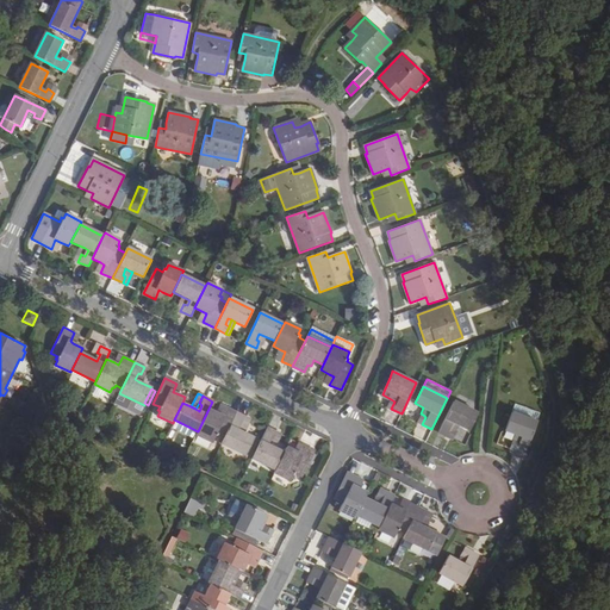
[(450,430),(454,431),(458,424),(468,430),(477,414),(453,402),(439,431),(448,436),(450,430)]
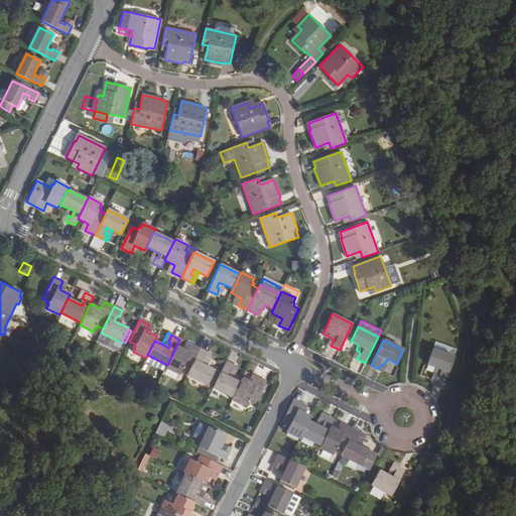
[(189,371),(201,349),(190,345),(186,351),(182,349),(176,346),(167,365),(165,368),(178,374),(179,374),(181,370),(182,371),(183,368),(189,371)]
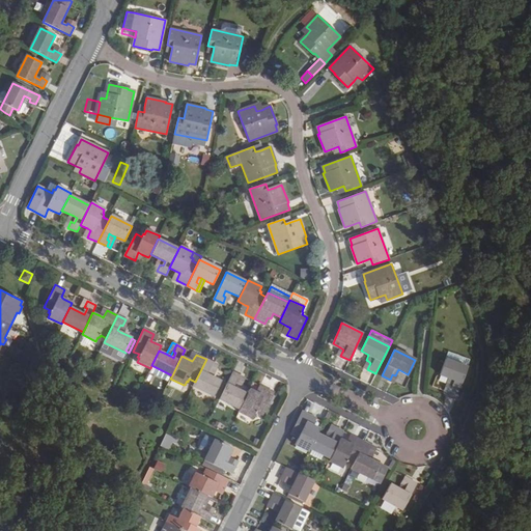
[(449,355),(446,360),(468,368),(470,362),(449,355)]
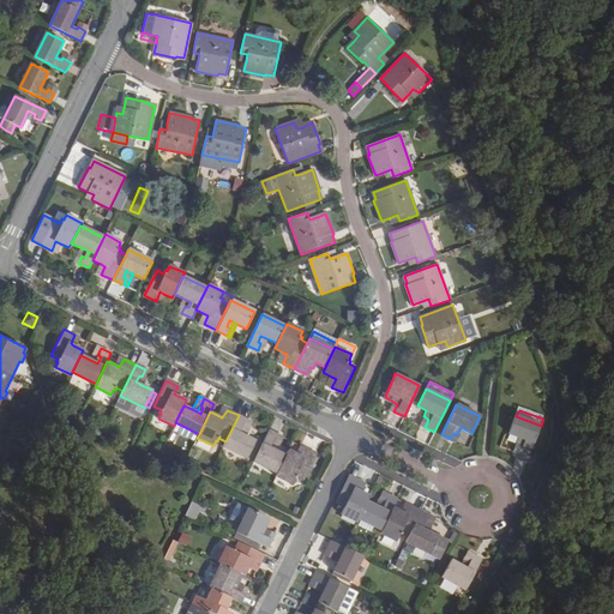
[(72,414),(68,423),(76,427),(79,417),(72,414)]
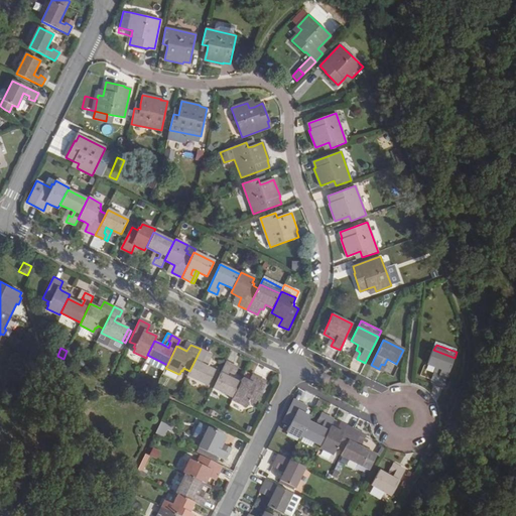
[(209,354),(201,349),(189,371),(187,375),(213,387),(219,375),(214,372),(215,371),(204,365),(201,364),(204,358),(207,360),(209,354)]
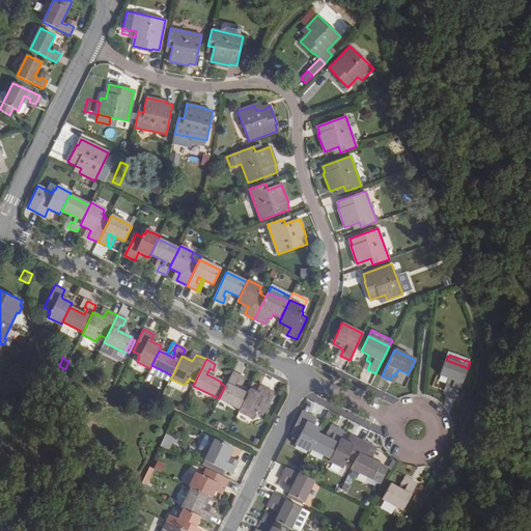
[(446,360),(441,375),(453,381),(449,392),(458,396),(468,368),(446,360)]
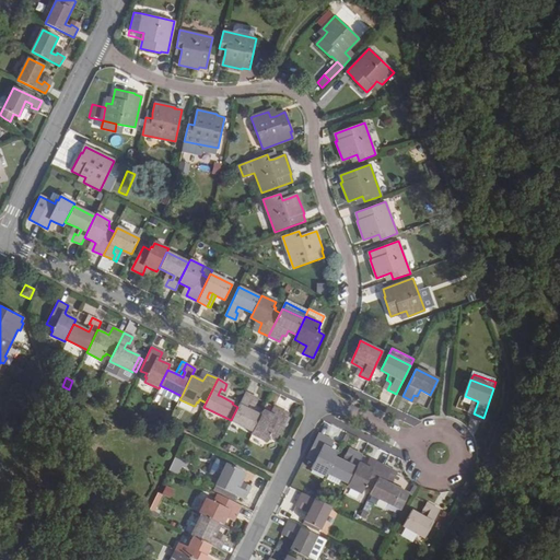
[(182,396),(160,385),(159,388),(156,392),(178,403),(179,399),(182,396)]
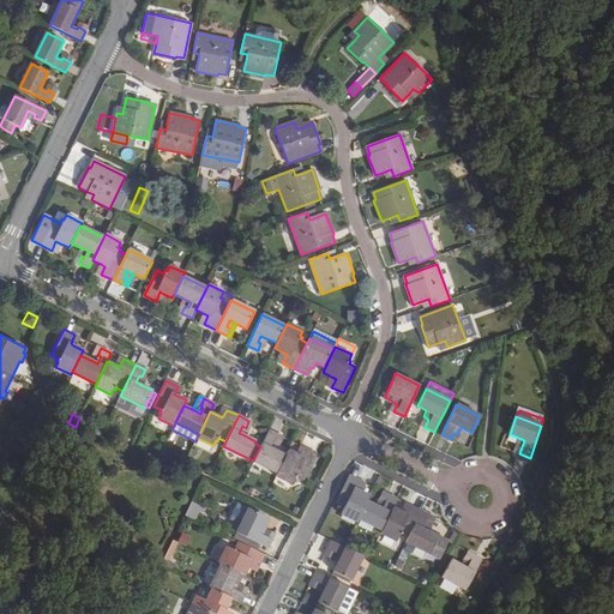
[(278,473),(287,456),(270,447),(272,441),(276,443),(280,435),(269,431),(260,446),(253,461),(278,473)]
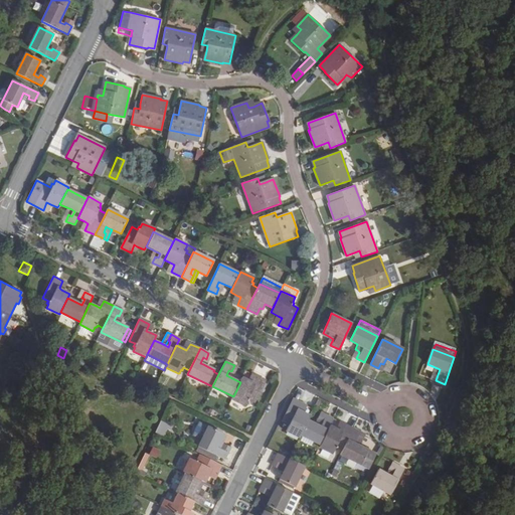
[(440,369),(427,364),(426,367),(435,370),(432,379),(436,380),(440,369)]
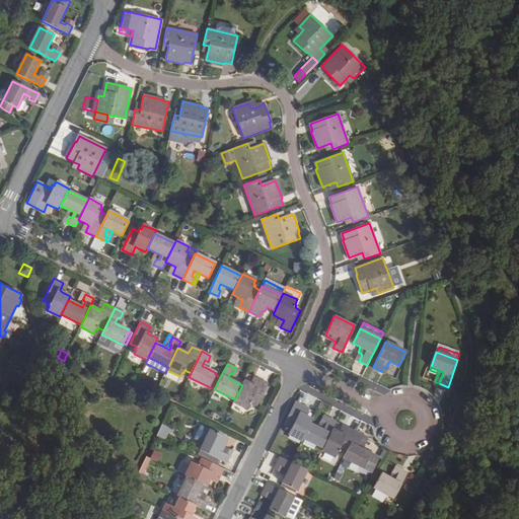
[(179,376),(166,370),(165,373),(164,375),(176,382),(179,376)]
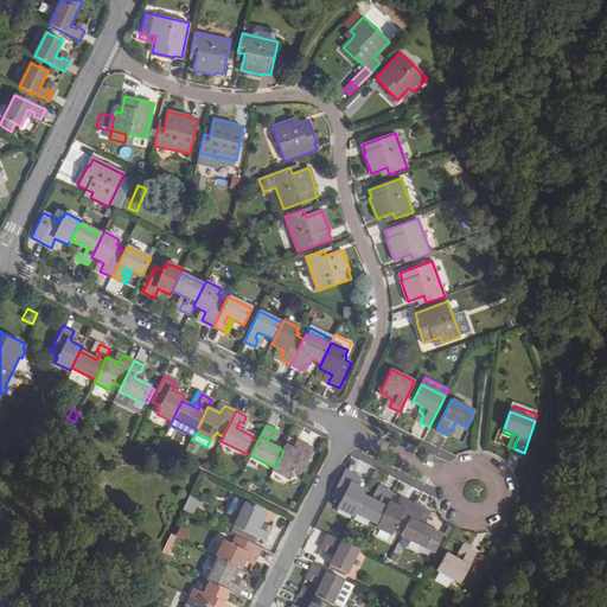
[(294,449),(286,446),(283,451),(275,467),(273,471),(289,478),(292,473),(294,474),(295,472),(301,475),(307,462),(313,453),(314,449),(302,443),(299,452),(294,449)]
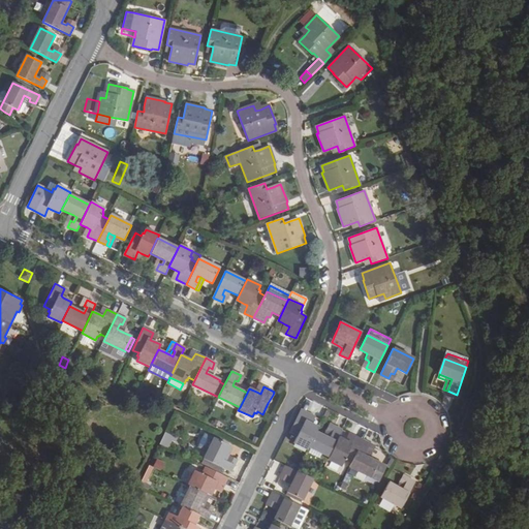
[(293,442),(307,448),(308,446),(315,431),(317,427),(309,424),(307,422),(310,414),(301,410),(290,432),(296,435),(293,437),(296,438),(293,442)]
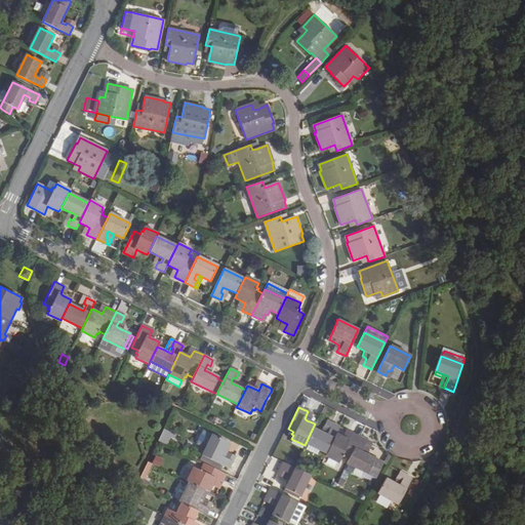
[(335,434),(339,427),(330,422),(327,429),(324,427),(321,432),(313,428),(306,443),(308,444),(319,449),(326,452),(335,434)]
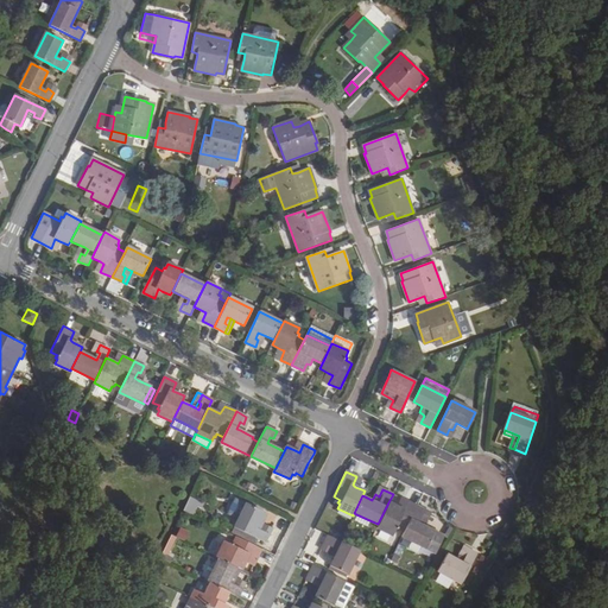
[(198,502),(189,498),(183,511),(191,514),(198,502)]
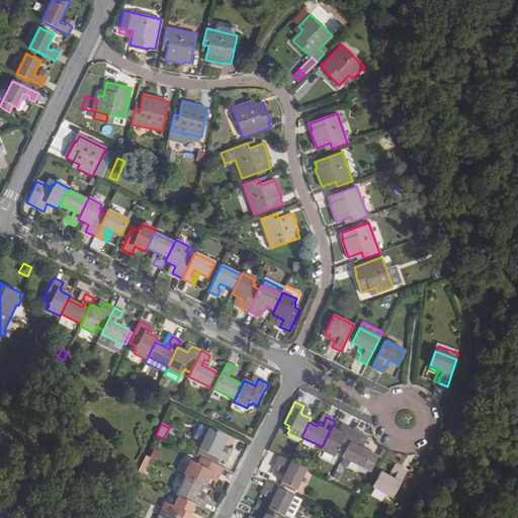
[(202,443),(209,430),(200,425),(193,439),(202,443)]
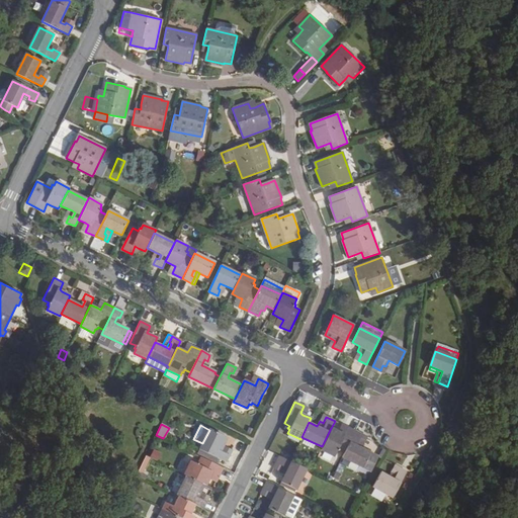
[(344,452),(355,431),(345,427),(341,433),(338,431),(331,428),(322,446),(321,449),(334,455),(336,451),(338,452),(339,450),(344,452)]
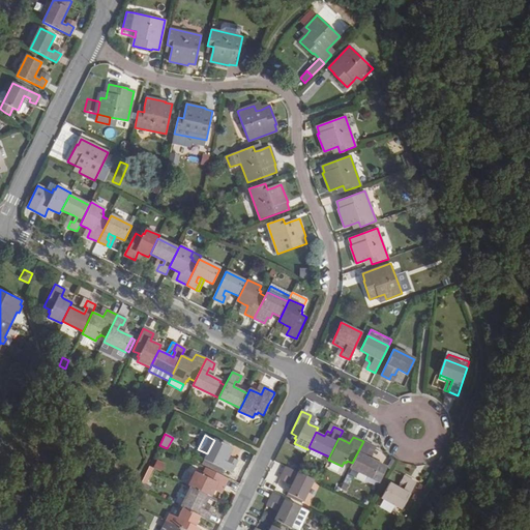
[(235,465),(229,462),(228,464),(223,461),(229,447),(214,440),(207,453),(205,460),(231,473),(235,465)]
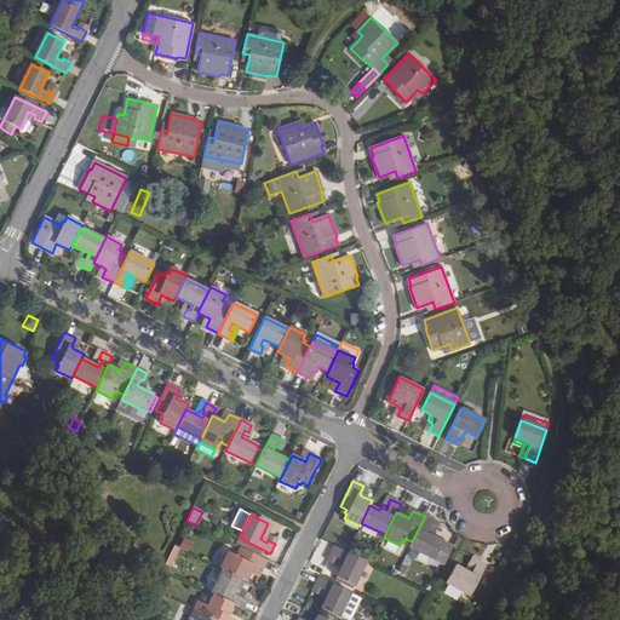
[(435,521),(425,516),(412,541),(409,547),(434,560),(441,562),(449,545),(442,541),(426,534),(429,527),(431,528),(435,521)]
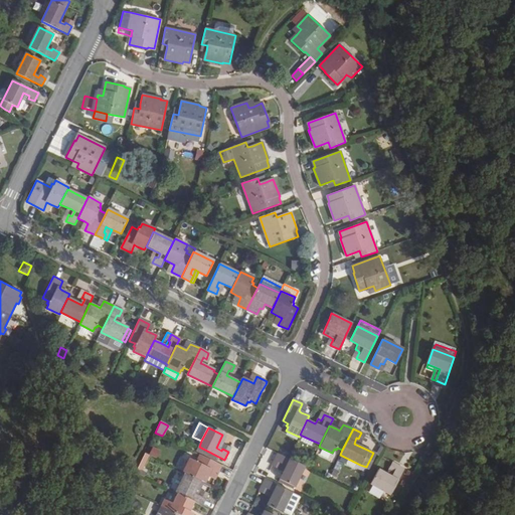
[(313,441),(302,436),(300,441),(311,446),(313,441)]
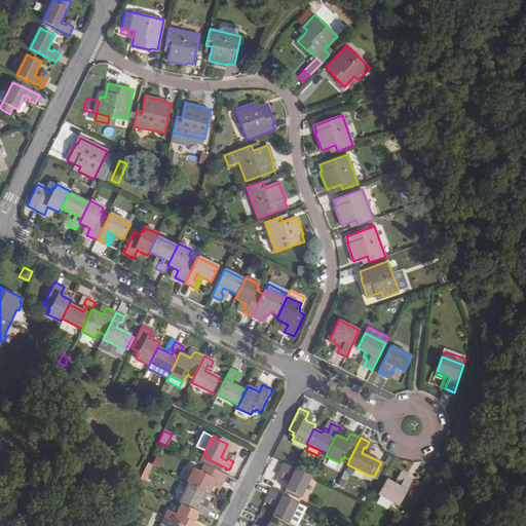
[(152,463),(159,467),(163,459),(156,455),(152,463)]
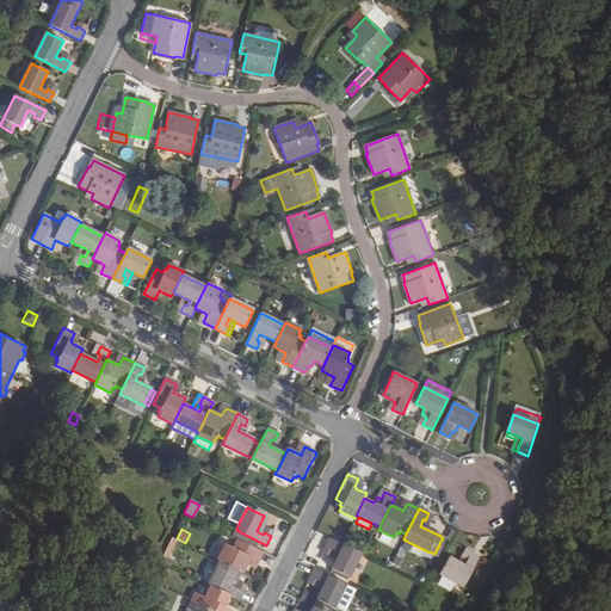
[(170,537),(164,556),(172,559),(178,538),(170,537)]
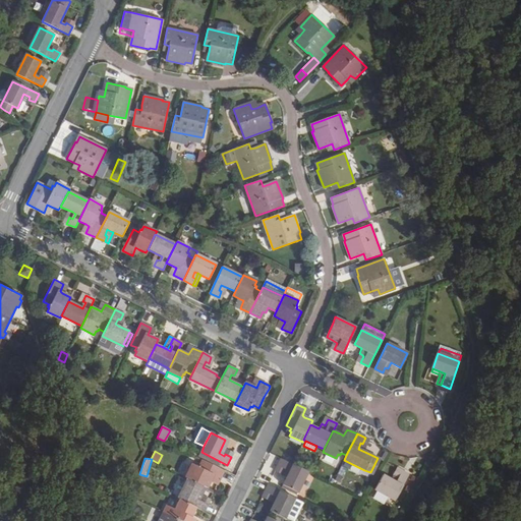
[(292,464),(282,459),(277,468),(283,471),(281,474),(286,477),(283,485),(297,493),(307,471),(292,464)]
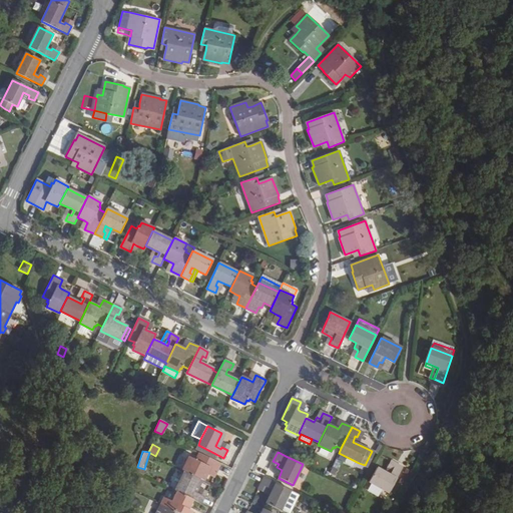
[(199,478),(203,480),(206,473),(208,470),(215,473),(220,463),(199,453),(195,459),(193,457),(192,459),(188,457),(182,470),(185,471),(199,478)]
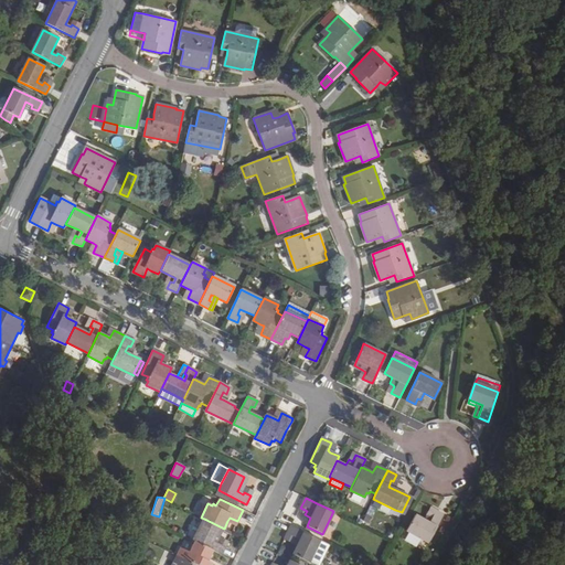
[(434,510),(430,516),(433,518),(429,523),(415,515),(406,531),(428,542),(443,514),(434,510)]
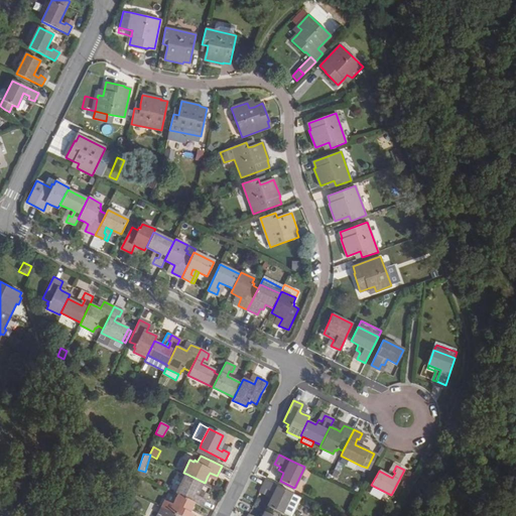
[(196,504),(202,507),(206,498),(200,495),(202,492),(201,491),(197,489),(201,481),(186,474),(176,495),(177,496),(196,504)]
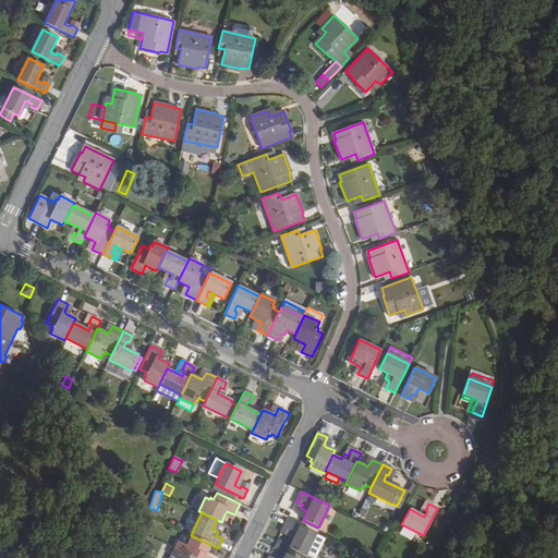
[(315,533),(288,520),(282,530),(289,532),(290,530),(295,533),(289,547),(304,555),(315,533)]
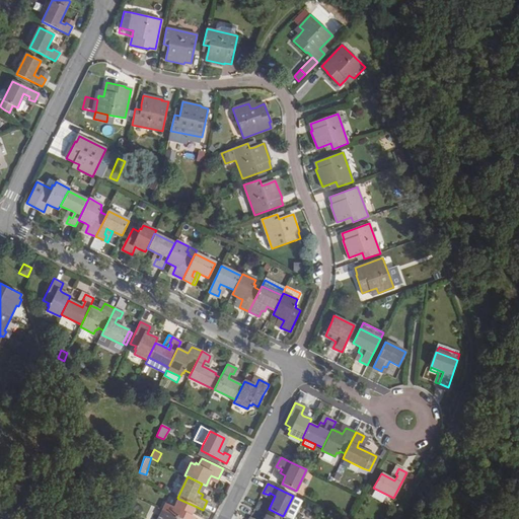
[(295,493),(296,491),(282,484),(280,486),(295,493)]
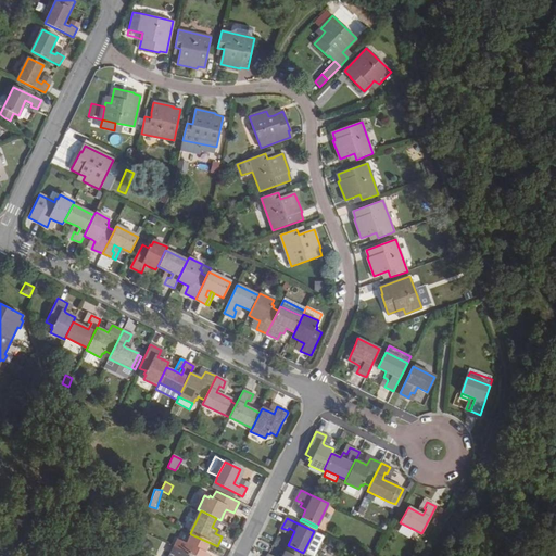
[(174,547),(190,555),(210,555),(211,555),(206,553),(211,543),(191,534),(187,543),(178,539),(174,547)]
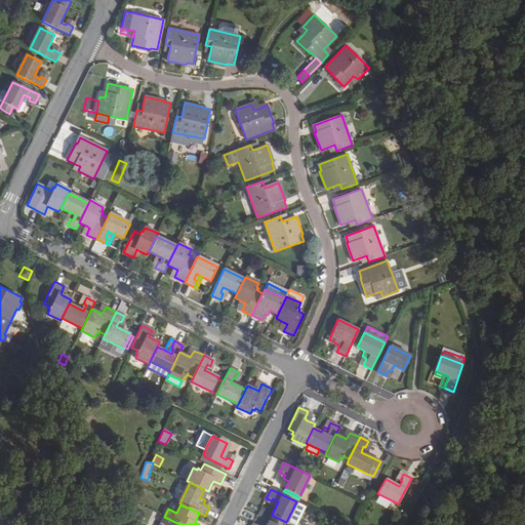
[(284,524),(285,524),(286,522),(272,515),(270,518),(284,524)]
